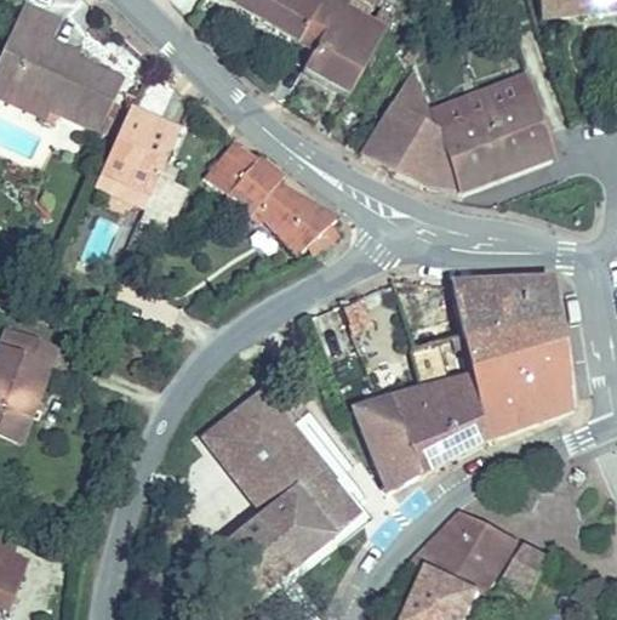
[(235,0),(302,41),(316,15),(340,23),(350,0),(235,0)]
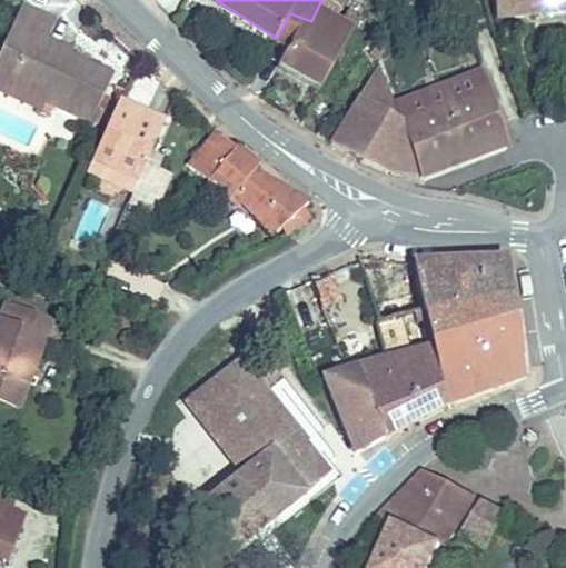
[(321,0),(311,21),(327,30),(341,0),(321,0)]
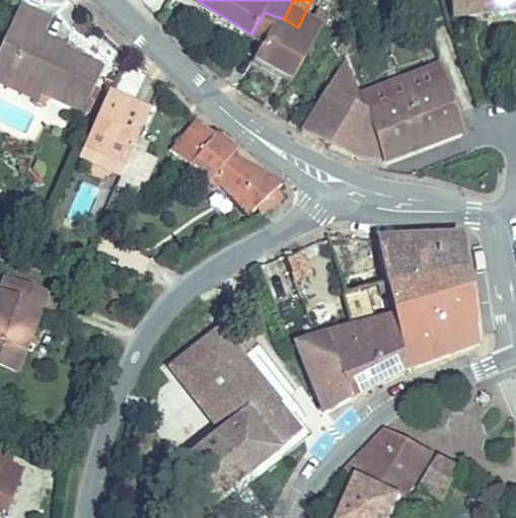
[(515,0),(460,0),(461,13),(515,9),(515,0)]
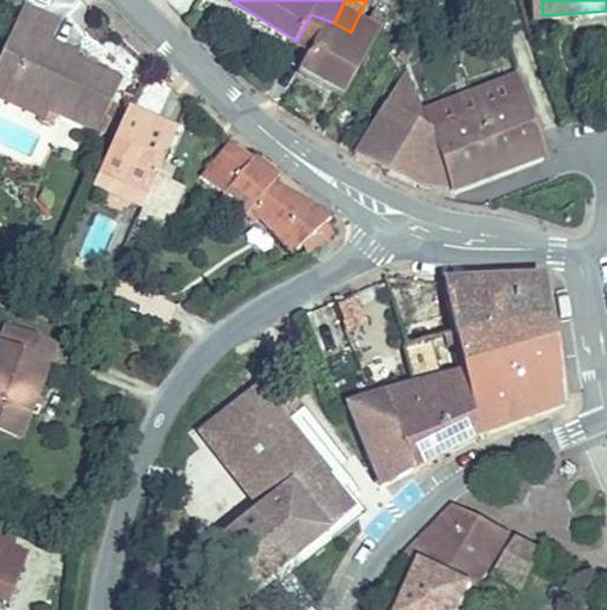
[(18,7),(0,55),(0,76),(54,98),(49,109),(99,125),(117,75),(57,54),(59,47),(43,41),(49,18),(18,7)]
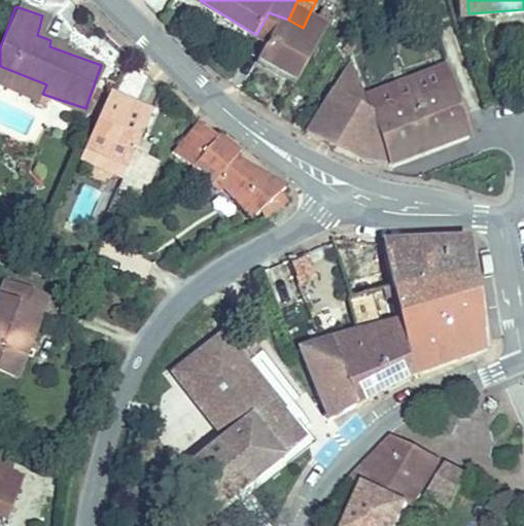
[(256,35),(252,40),(266,48),(262,58),(298,80),(329,24),(317,16),(309,31),(303,28),(288,20),(269,12),(256,35)]
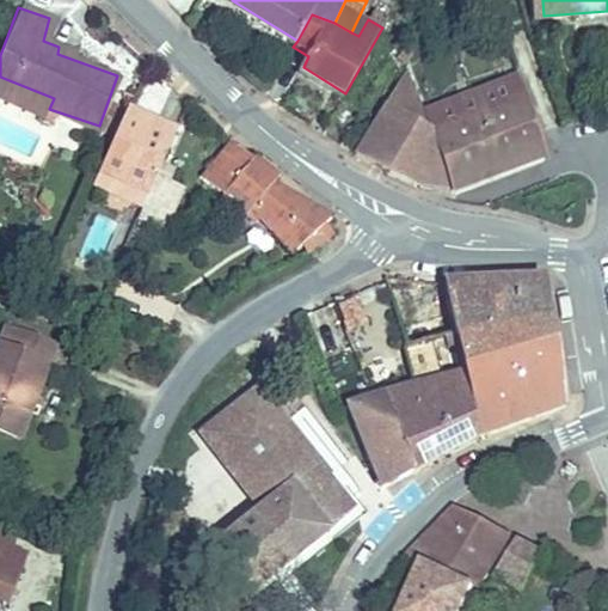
[(406,63),(358,153),(360,154),(431,184),(450,182),(429,123),(406,63)]
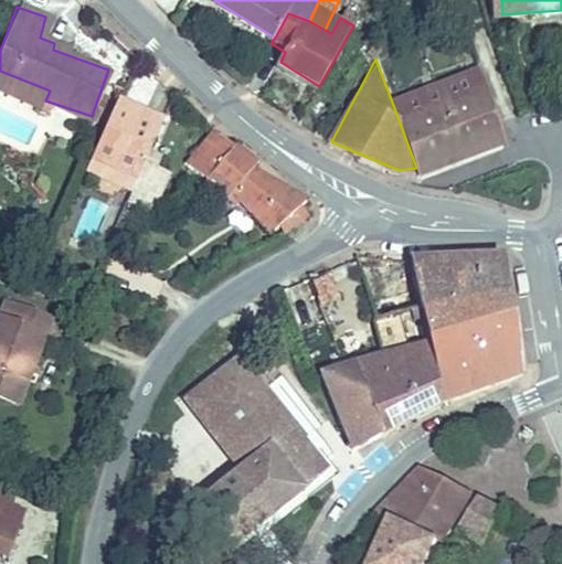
[(50,91),(0,71),(0,92),(43,107),(45,100),(50,91)]
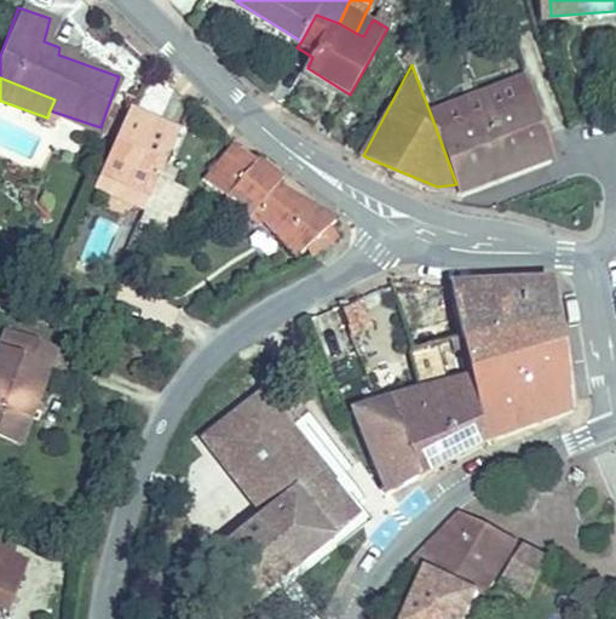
[(481,107),(502,167),(550,148),(528,91),(527,90),(481,107)]
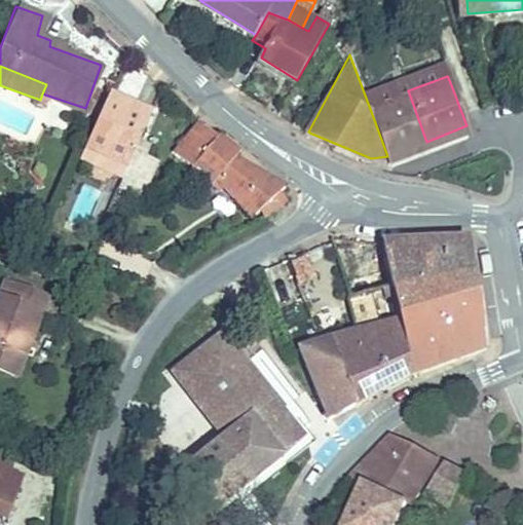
[(369,106),(387,156),(426,142),(408,90),(369,106)]
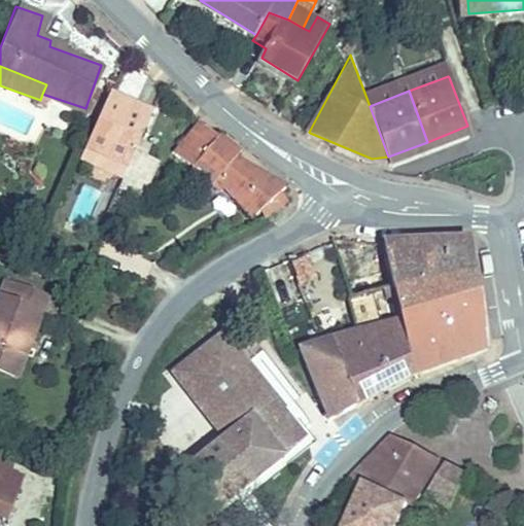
[(154,111),(108,92),(84,148),(130,168),(154,111)]
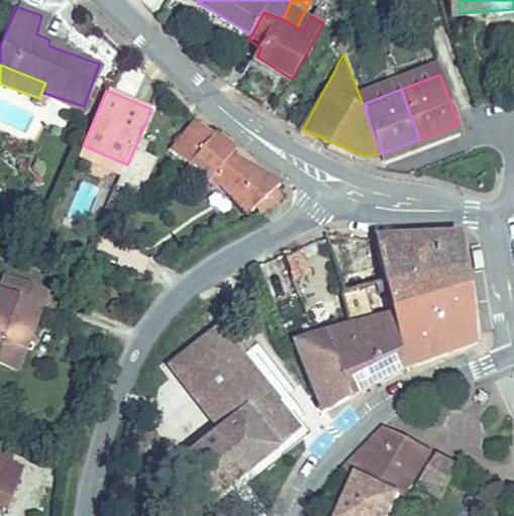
[(238,145),(196,118),(168,149),(210,189),(217,181),(251,212),(258,204),(262,208),(265,206),(283,193),(278,189),(282,183),(234,151),(238,145)]
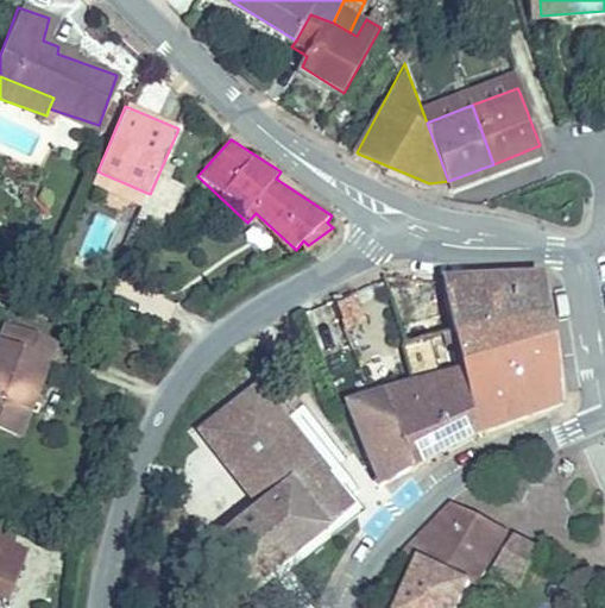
[(150,194),(98,171),(92,183),(145,206),(150,194)]
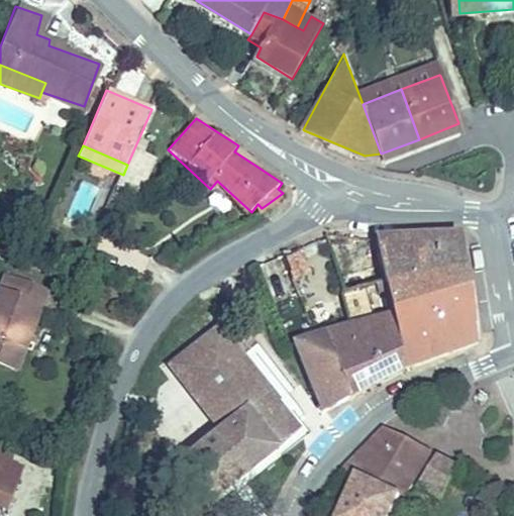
[(429,279),(420,235),(388,238),(364,238),(325,228),(343,291),(365,287),(385,283),(388,291),(429,279)]
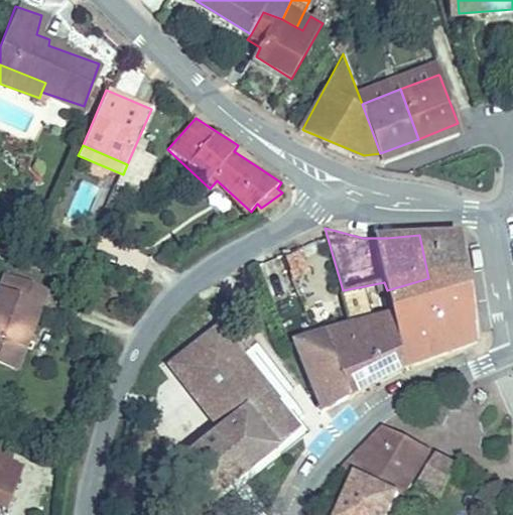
[(459,229),(419,235),(428,278),(465,268),(459,229)]
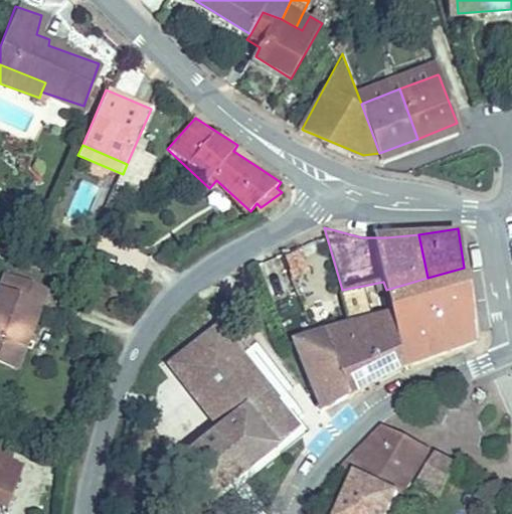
[(302,249),(281,258),(292,286),(313,279),(302,249)]
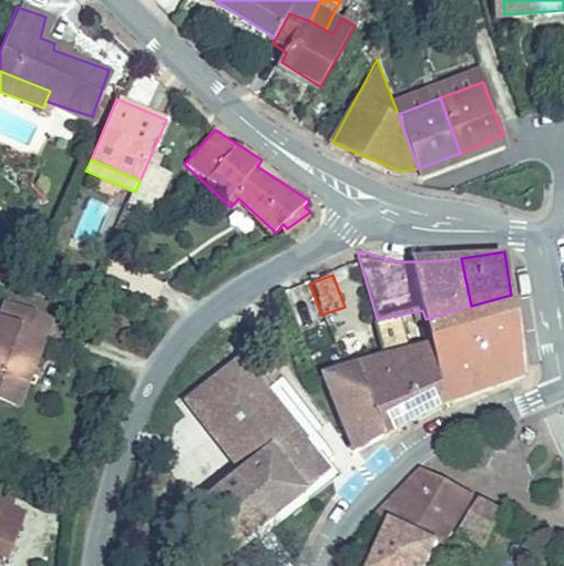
[(511,295),(471,306),(426,319),(422,310),(400,315),(409,353),(430,349),(441,400),(522,372),(511,295)]
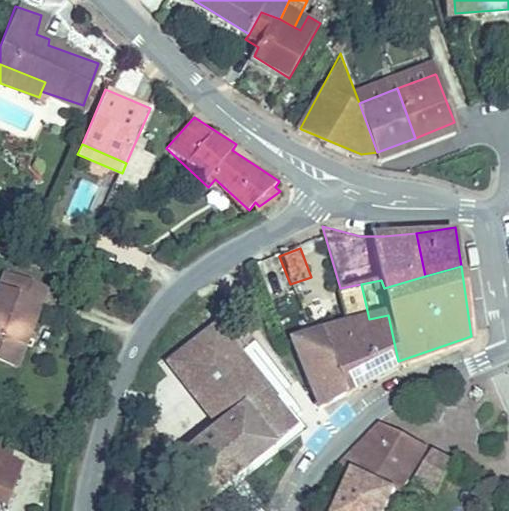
[(0,287),(13,290),(18,273),(5,268),(0,283),(0,287)]
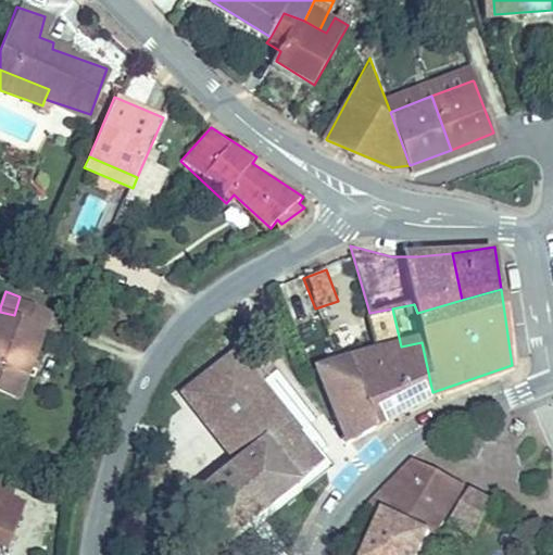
[(52,307),(20,297),(14,315),(0,312),(0,387),(25,395),(52,307)]
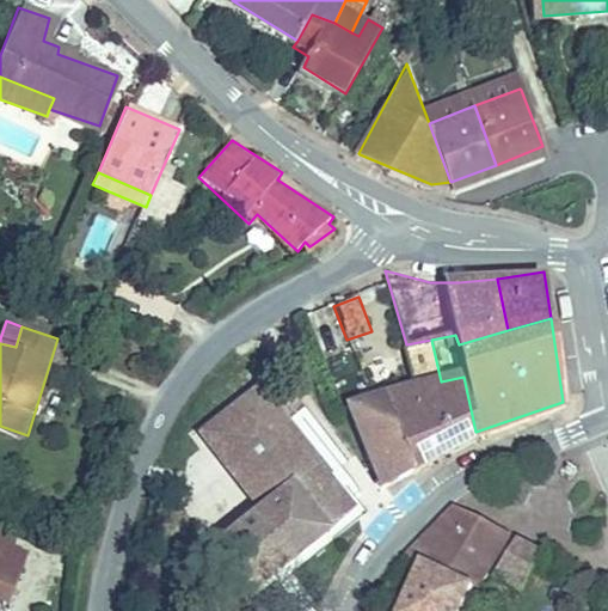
[(368,346),(374,352),(380,346),(373,340),(368,346)]
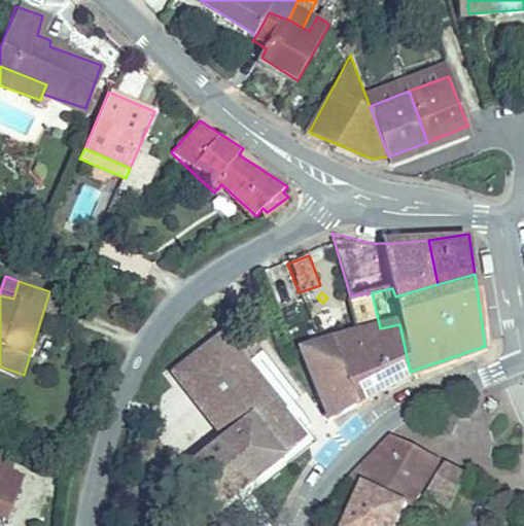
[(372,292),(350,296),(360,334),(380,328),(372,292)]
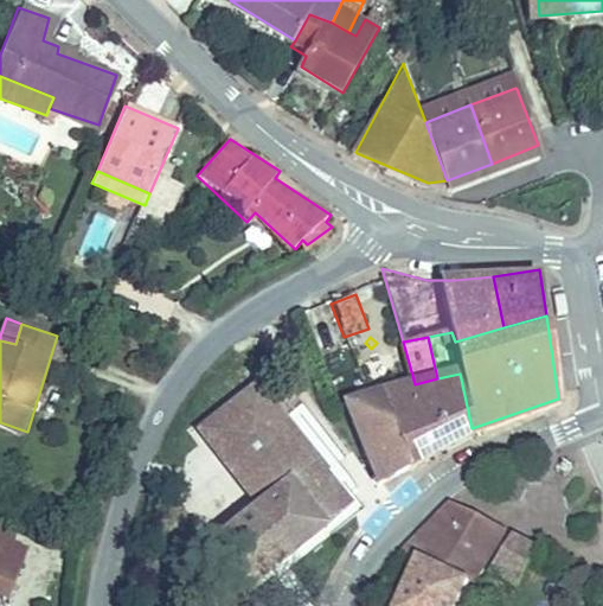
[(412,470),(472,428),(460,374),(437,378),(415,384),(382,394),(412,470)]
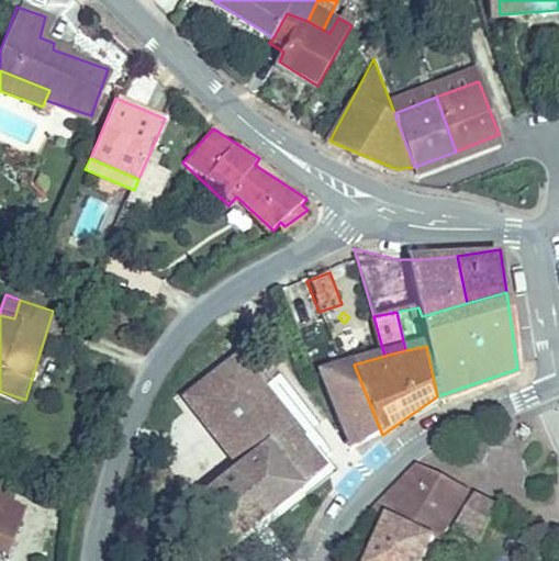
[(319,470),(303,450),(294,441),(303,433),(238,352),(187,394),(245,464),(201,501),(235,543),(306,485),(304,483),(319,470)]
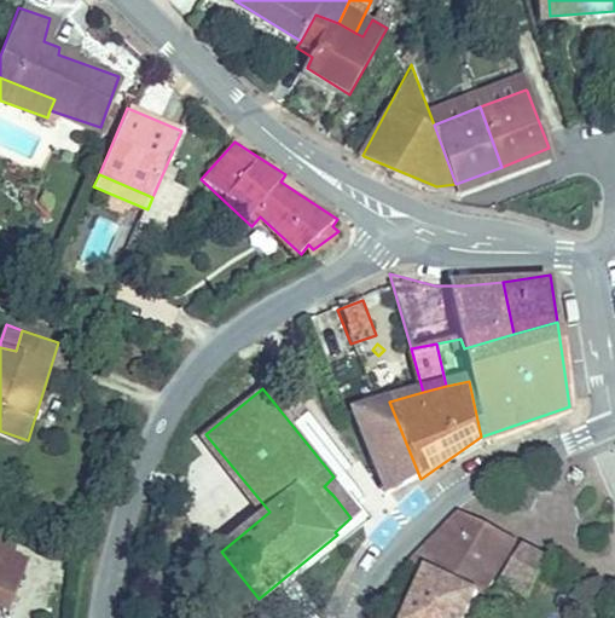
[(389,402),(386,404),(358,411),(394,496),(421,479),(389,402)]
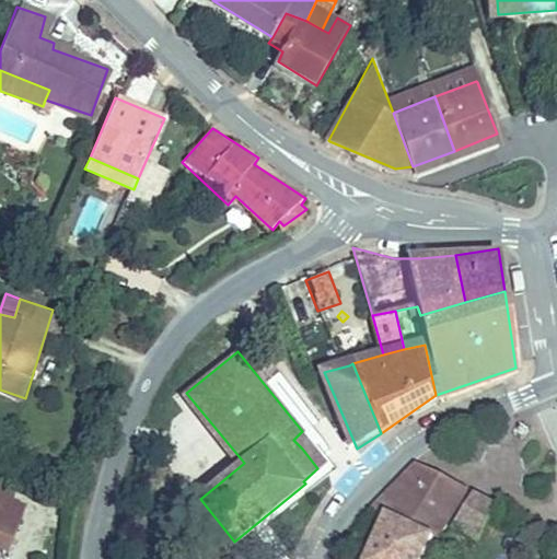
[(293,440),(302,449),(310,442),(302,431),(293,440)]
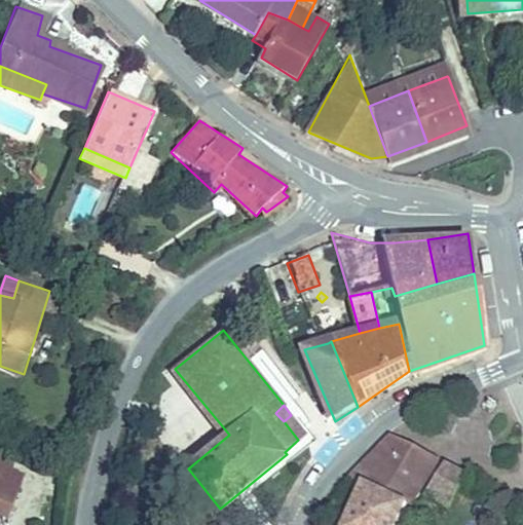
[(362,471),(361,472),(370,480),(411,502),(435,459),(437,456),(394,435),(362,471)]
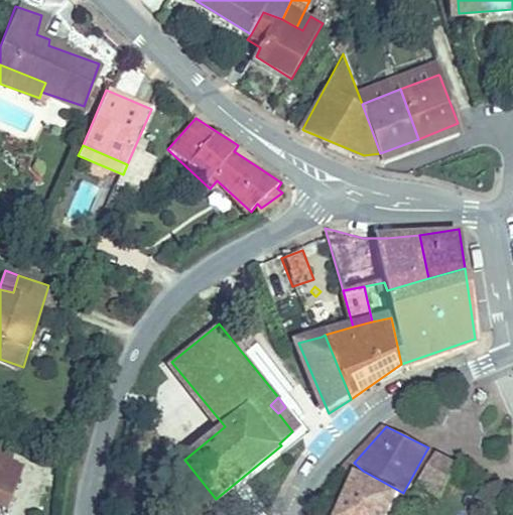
[(0,441),(0,458),(13,463),(18,448),(0,441)]
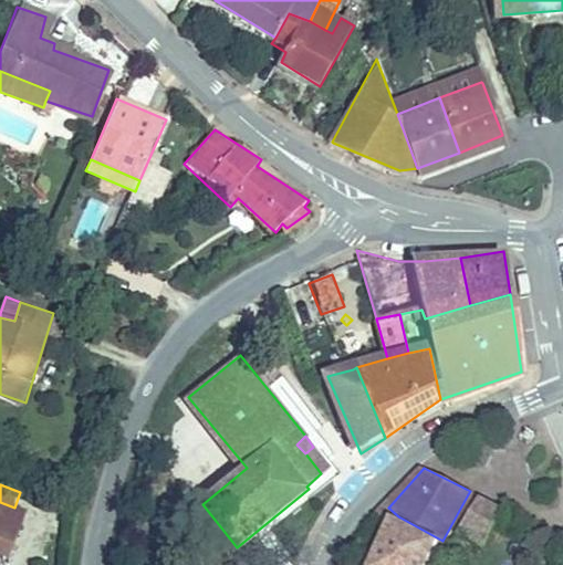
[(486,547),(507,513),(481,495),(478,502),(459,533),(486,547)]
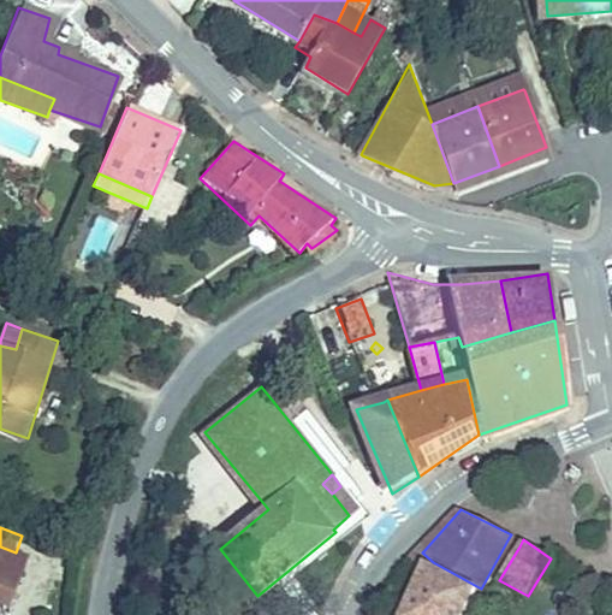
[(0,593),(16,553),(0,547),(0,593)]
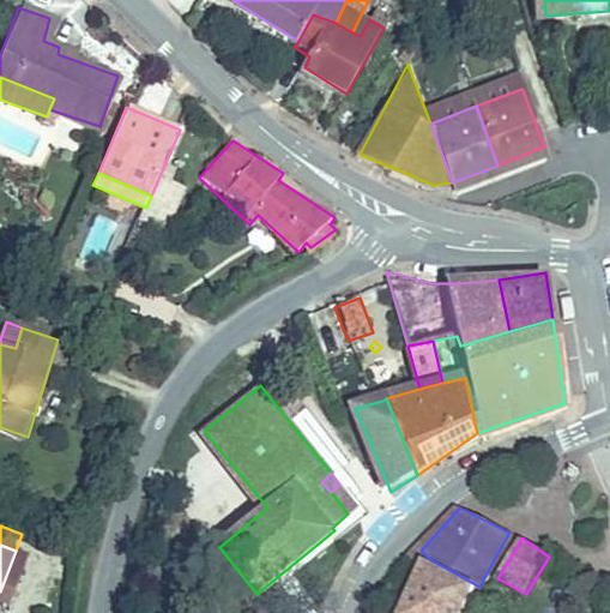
[(465,612),(479,587),(432,560),(404,612),(465,612)]
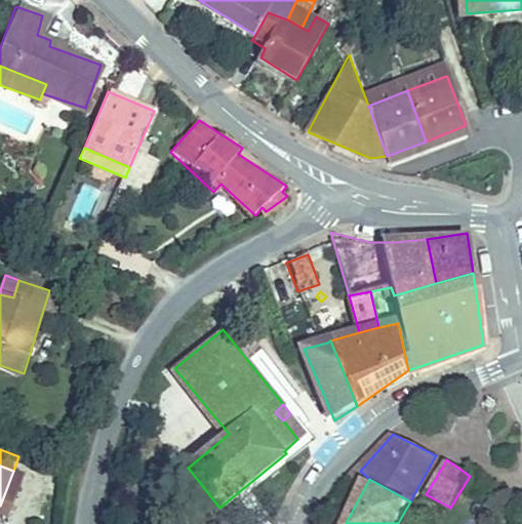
All buildings are outlined.
